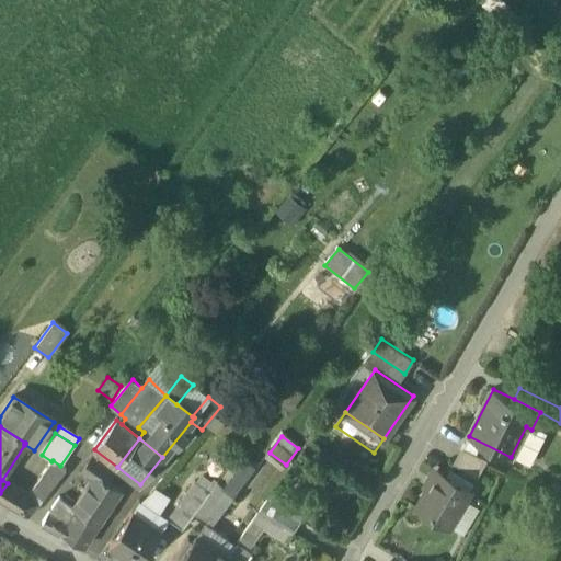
[(488,459),(462,447),(453,462),(478,477),(488,459)]
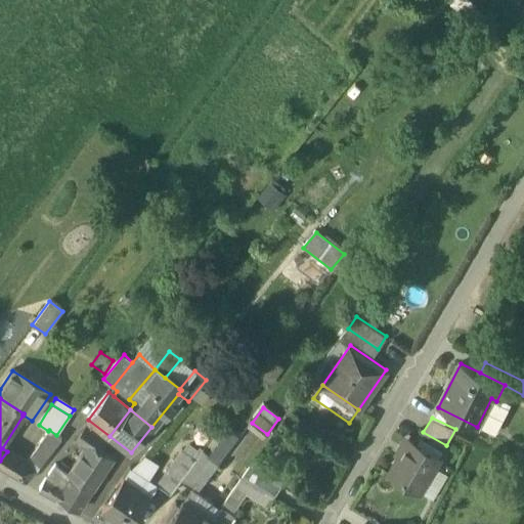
[(105,440),(87,427),(78,439),(88,447),(69,474),(73,477),(92,490),(113,459),(100,449),(105,440)]
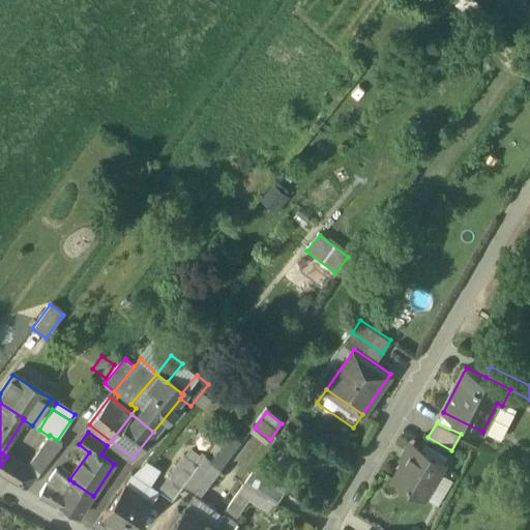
[(57,440),(50,435),(49,436),(41,447),(53,457),(63,443),(57,440)]
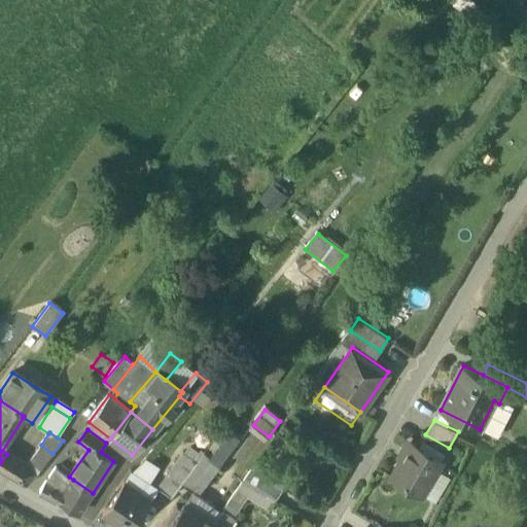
[(442,459),(412,442),(391,476),(422,494),(442,459)]
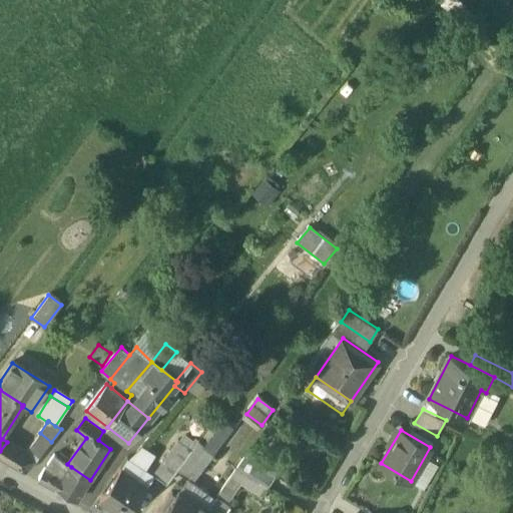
[(40,433),(26,454),(36,461),(51,442),(40,433)]
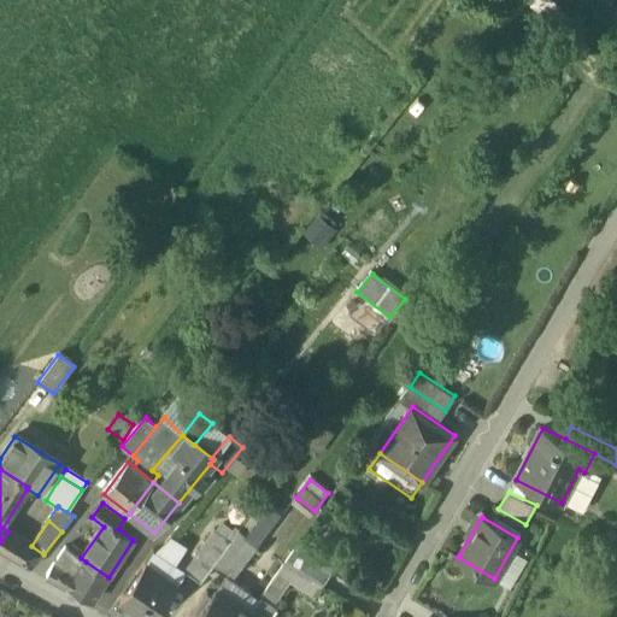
[(24,541),(9,532),(0,542),(0,547),(13,556),(24,541)]
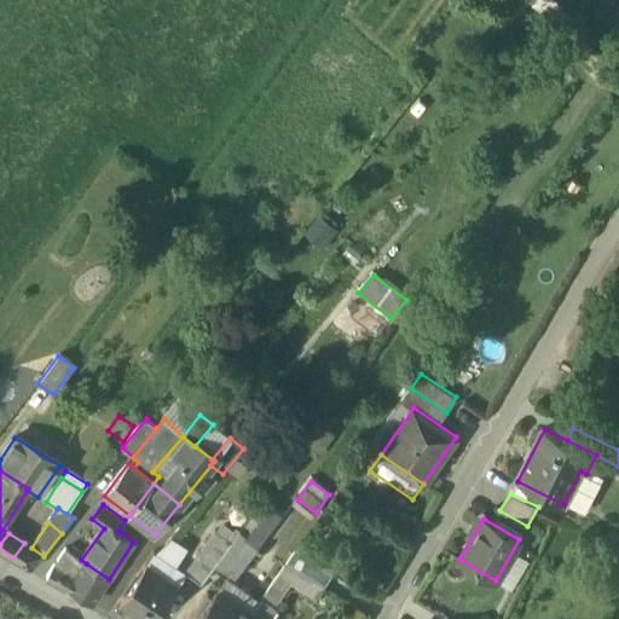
[(220,557),(213,568),(227,578),(233,583),(259,548),(239,533),(220,557)]
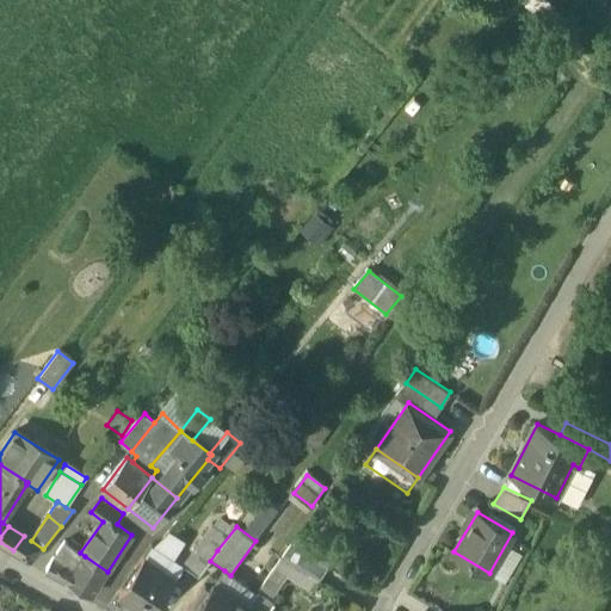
[(31,541),(24,536),(13,550),(32,562),(43,549),(31,541)]
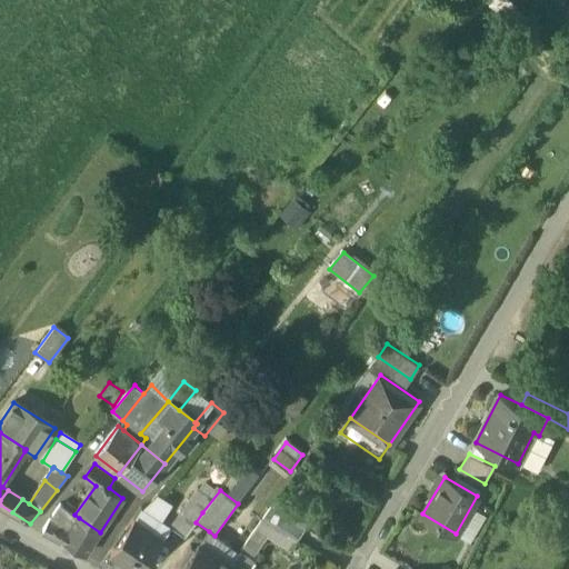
[(202,512),(188,502),(171,527),(186,537),(196,522),(202,512)]
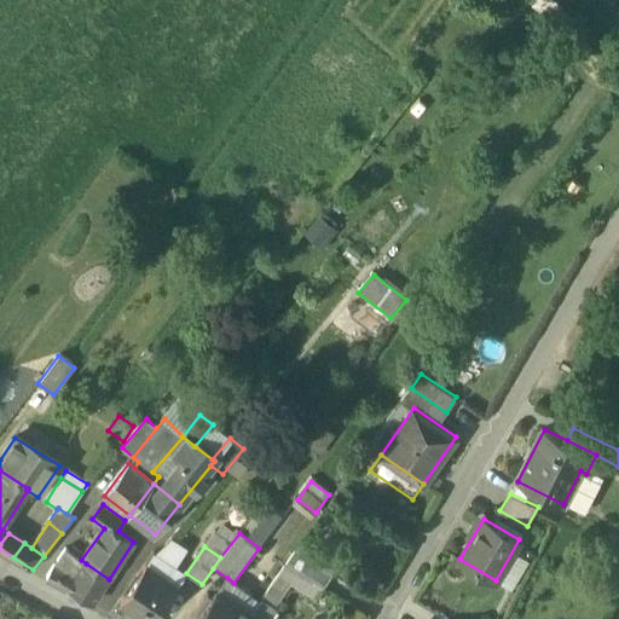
[(307,559),(295,553),(261,601),(273,609),(293,584),(301,572),(300,572),(307,559)]
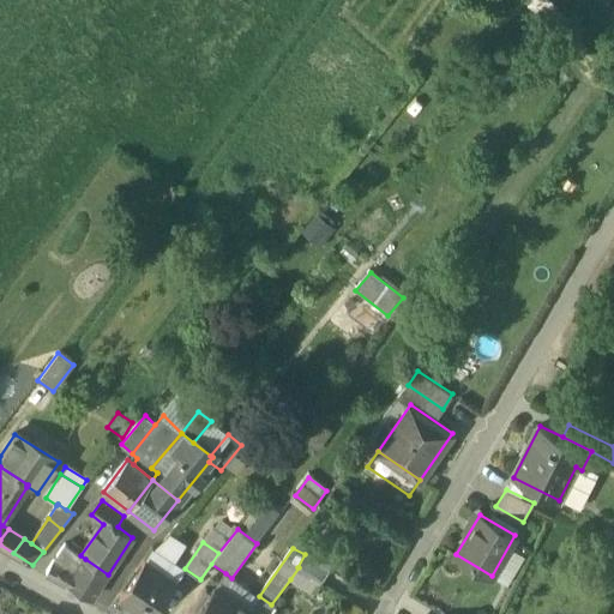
[(330,571),(305,554),(298,567),(299,567),(324,582),(330,571)]
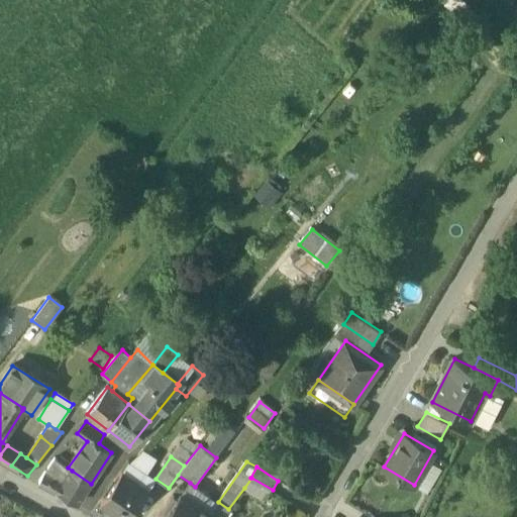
[(91,484),(72,471),(62,485),(57,481),(50,489),(77,505),(91,484)]
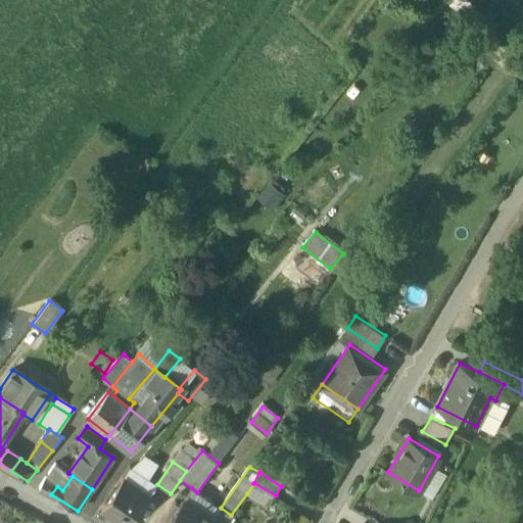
[(122,477),(100,508),(123,522),(130,522),(149,496),(122,477)]
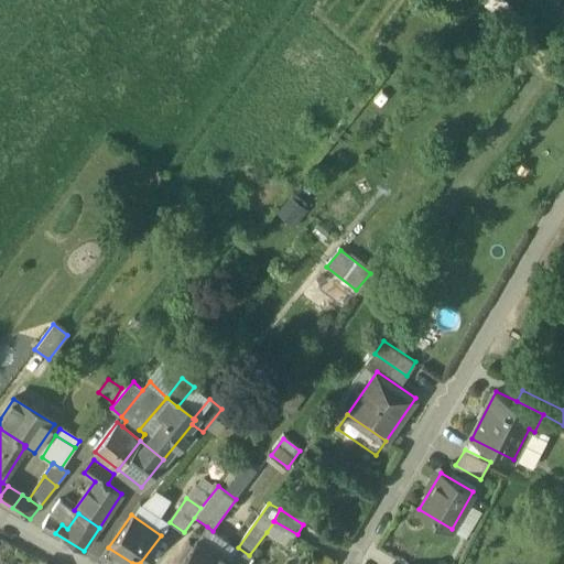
[(62,524),(49,516),(42,525),(55,533),(62,524)]
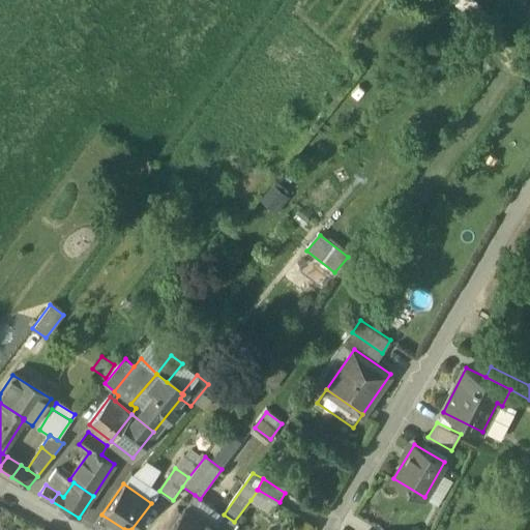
[(280,502),(258,490),(251,500),(272,513),(280,502)]
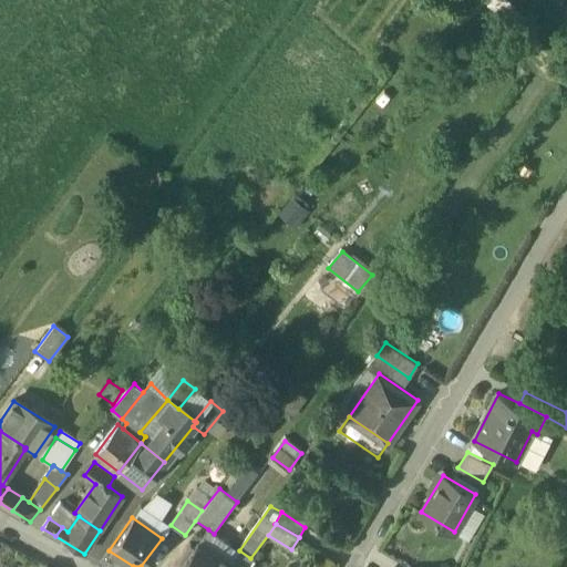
[(214,534),(208,529),(199,543),(230,564),(238,553),(214,534)]
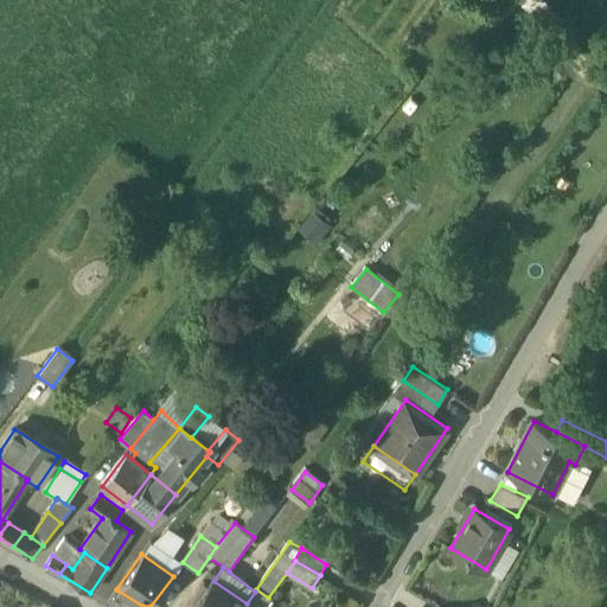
[(0,580),(0,592),(12,596),(16,586),(0,580)]
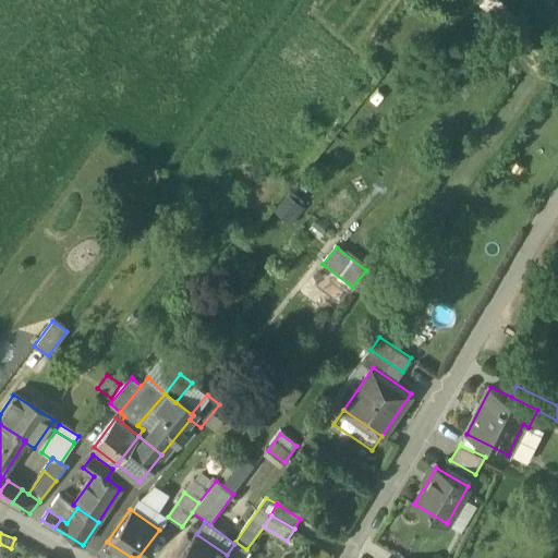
[(196,534),(195,533),(177,557),(223,557),(227,555),(196,534)]
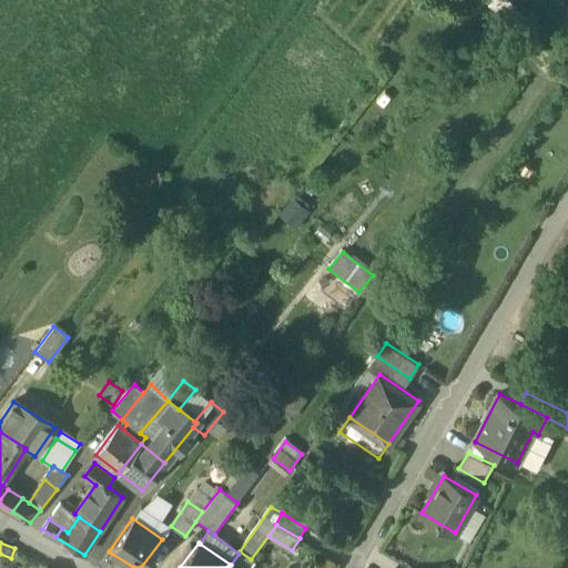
[(251,559),(240,551),(239,554),(231,565),(227,567),(250,567),(255,561),(251,559)]
